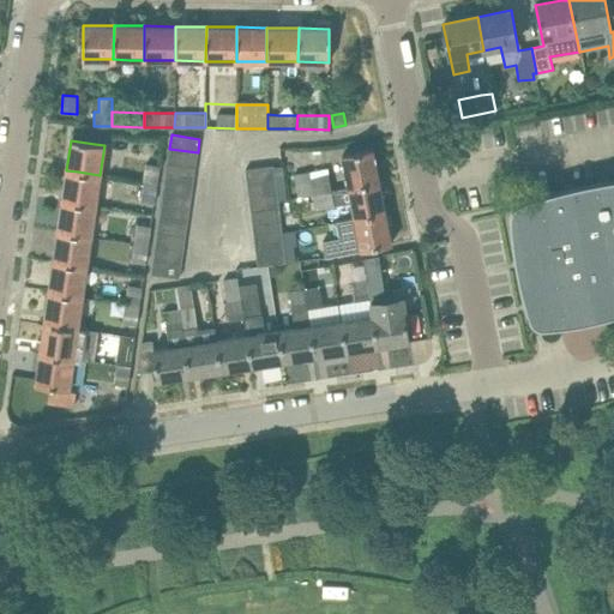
[(196,167),(198,152),(169,149),(167,163),(196,167)]
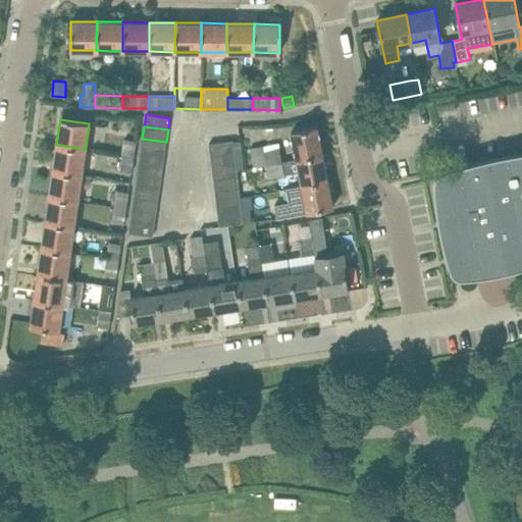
[(322,153),(317,126),(291,132),(296,158),(322,153)]
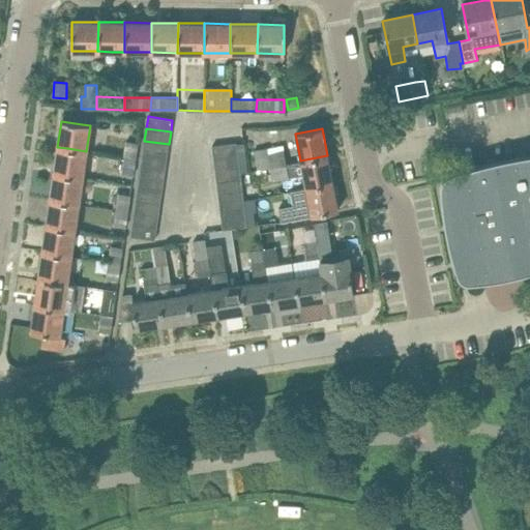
[(123,156),(136,158),(138,142),(125,141),(123,156)]
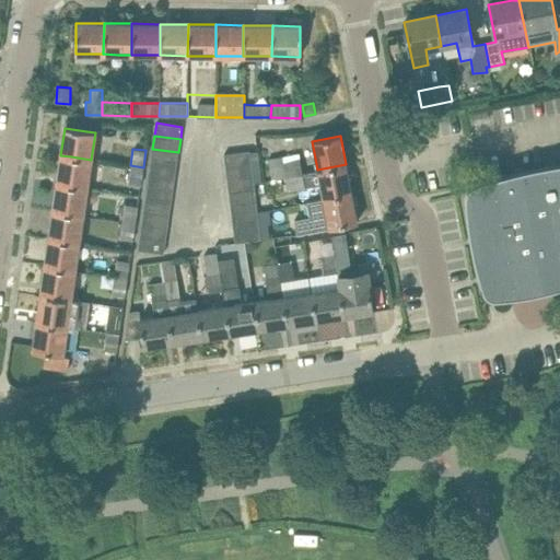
[(151,161),(176,164),(178,152),(152,149),(151,161)]
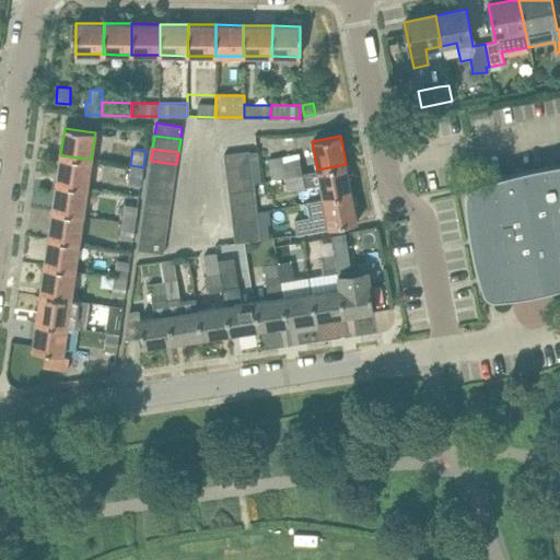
[(225,166),(252,163),(249,151),(223,154),(225,166)]
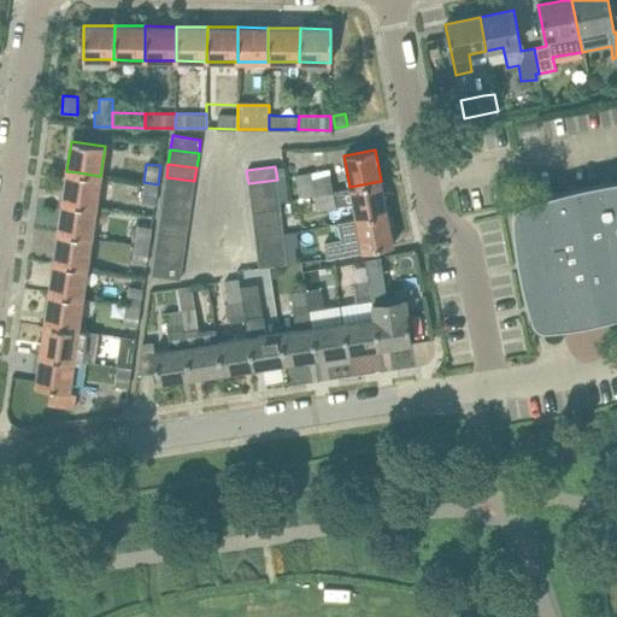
[(95,207),(100,176),(78,172),(66,171),(63,201),(74,204),(95,207)]
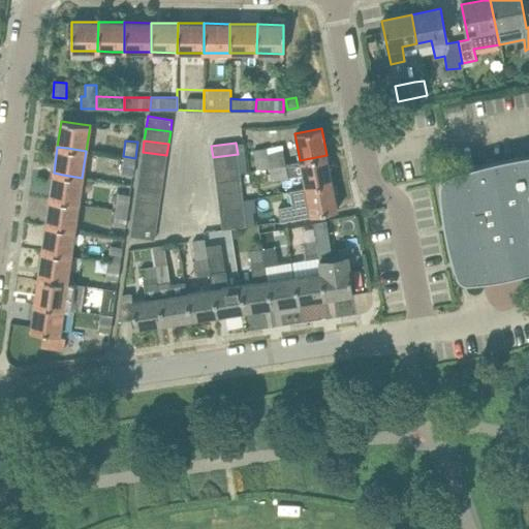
[(268,154),(267,147),(253,149),(256,169),(269,167),(286,163),(283,151),(268,154)]
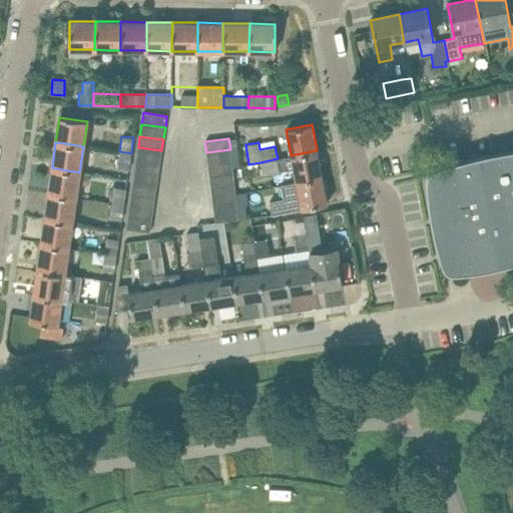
[(136,159),(160,162),(161,150),(138,147),(136,159)]
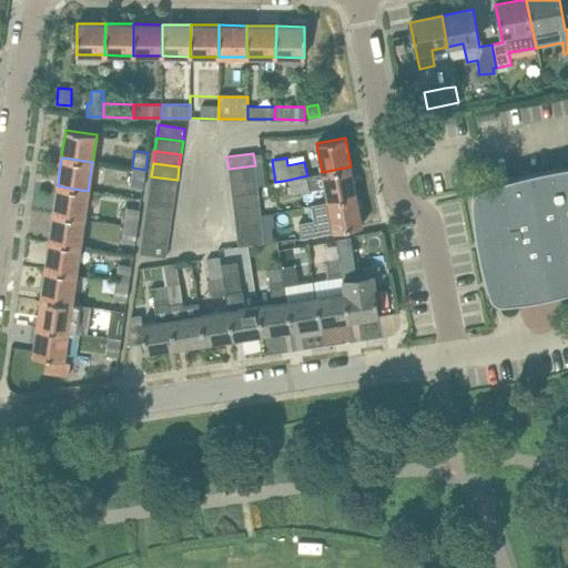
[(501,303),(504,303),(515,302),(526,301),(538,298),(549,296),(561,293),(567,291),(567,164),(560,166),(550,168),(538,171),(519,175),(507,179),(498,181),(484,185),(480,186),(478,188),(477,189),(476,190),(475,192),(474,193),(473,194),(473,196),(473,199),(473,210),(474,221),(476,234),(478,246),(480,259),(484,270),(487,284),(489,292),(490,295),(492,296),(493,298),(494,300),(496,301),(498,302),(500,302),(501,303)]
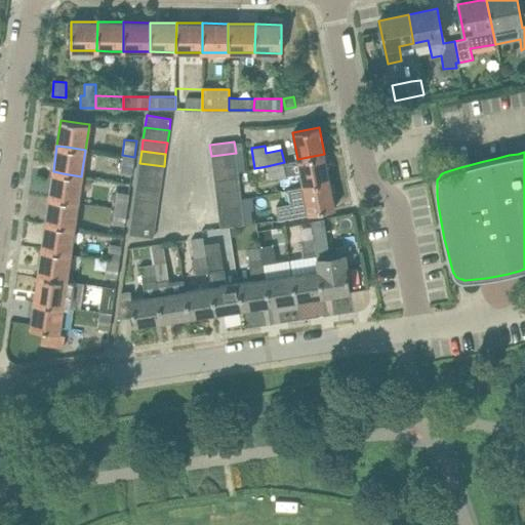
[(237,165),(236,153),(211,156),(212,168),(237,165)]
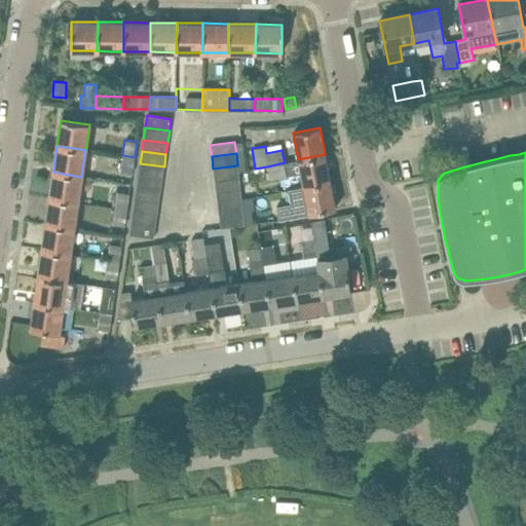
[(285,162),(267,166),(270,180),(301,175),(304,187),(330,182),(325,154),(298,159),(285,162)]
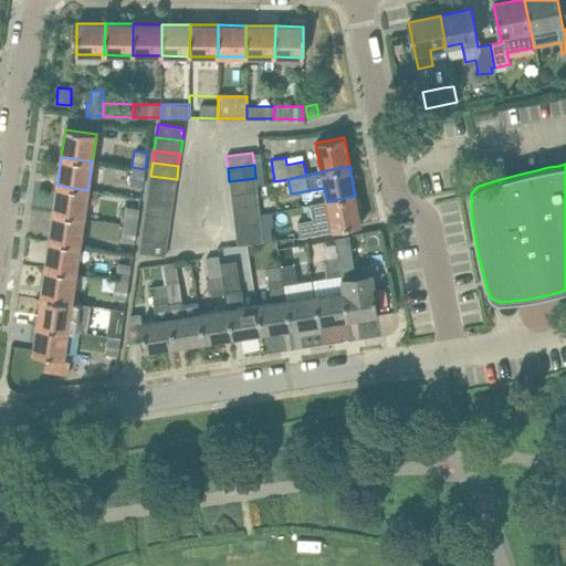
[(145,169),(132,167),(129,186),(143,188),(145,169)]
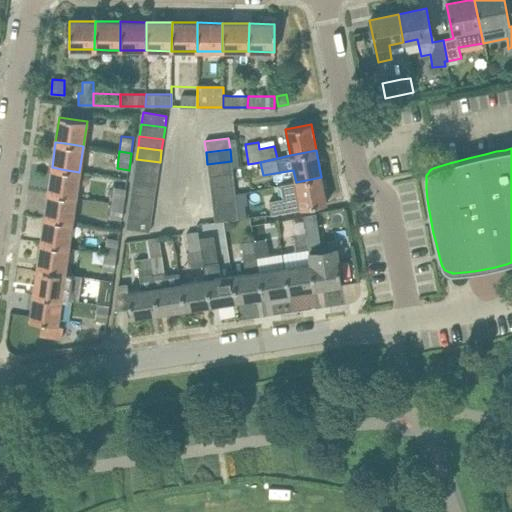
[(134,170),(158,174),(160,162),(136,159),(134,170)]
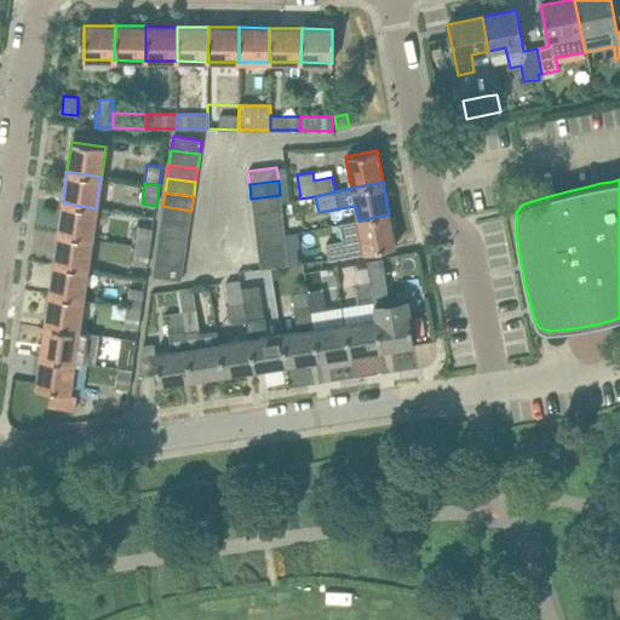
[(282,208),(280,195),(251,199),(253,212),(282,208)]
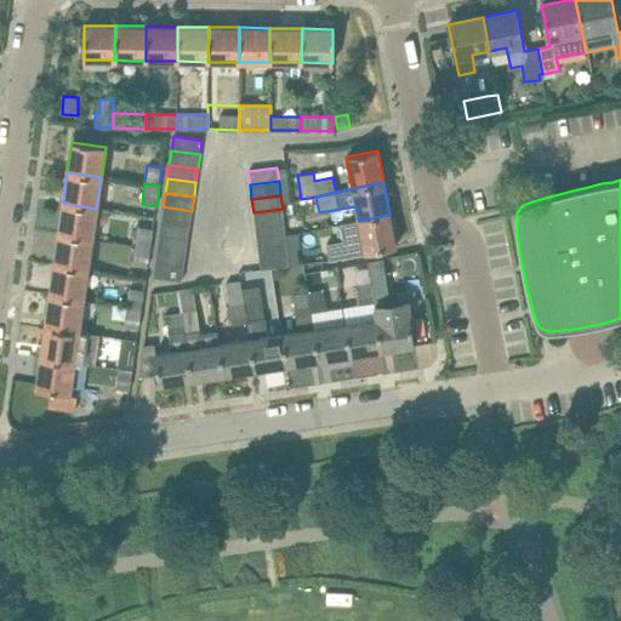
[(92,239),(96,209),(74,205),(63,203),(58,234),(69,235),(92,239)]
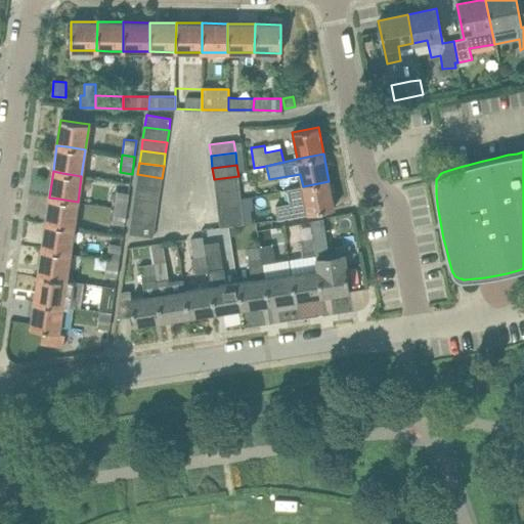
[(136,186),(160,189),(162,178),(137,174),(136,186)]
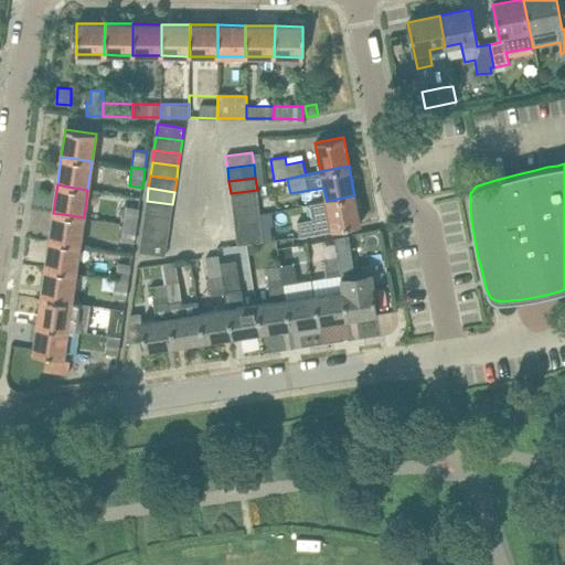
[(258,203),(257,190),(231,193),(232,206),(258,203)]
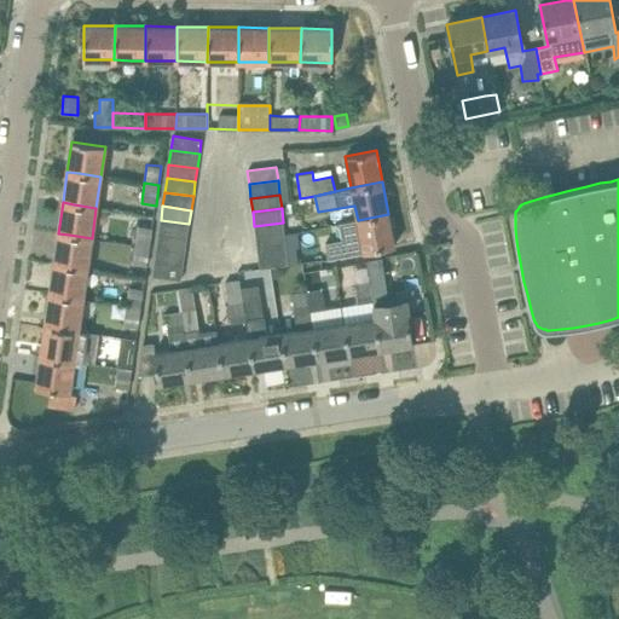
[(339,224),(342,239),(325,242),(329,260),(371,250),(394,246),(388,214),(358,220),(339,224)]
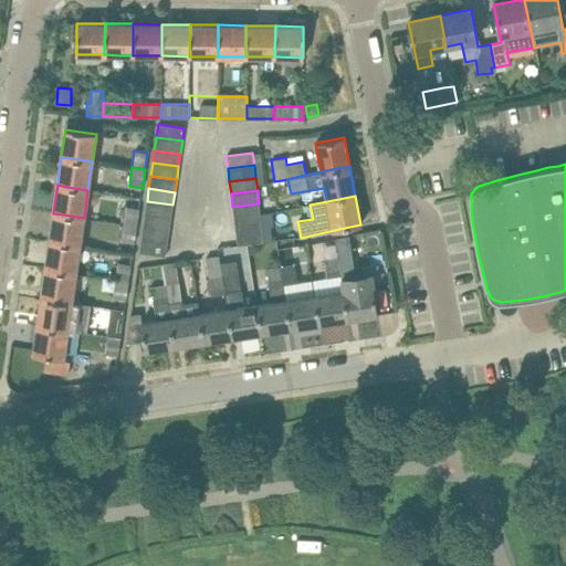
[(145,213),(171,218),(173,205),(147,201),(145,213)]
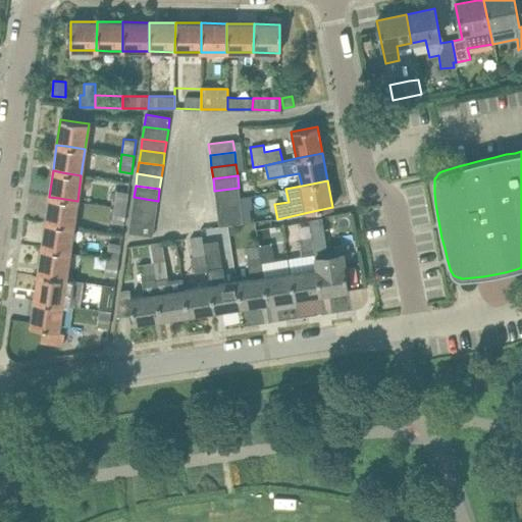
[(216,203),(240,200),(239,188),(214,191),(216,203)]
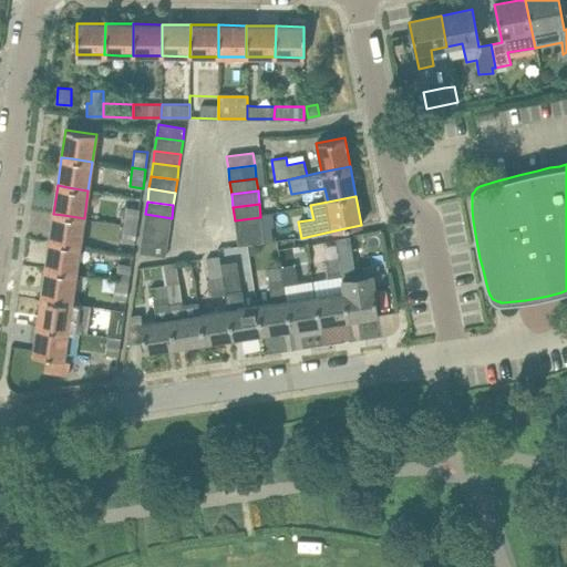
[(124,224),(137,226),(140,208),(126,206),(124,224)]
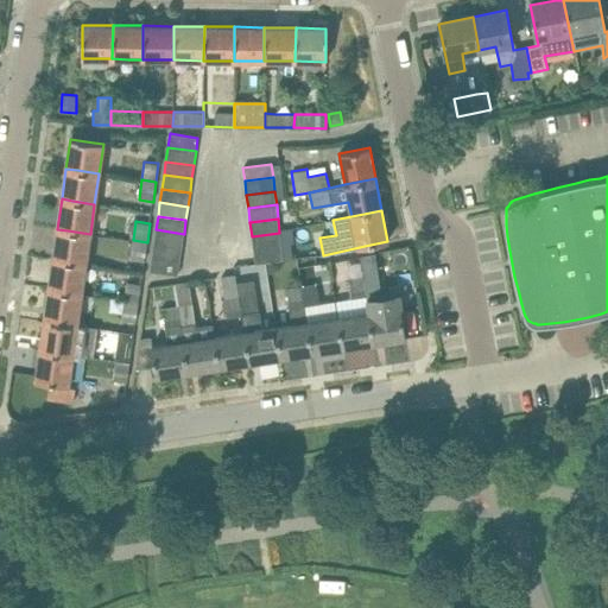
[(86,264),(90,234),(68,230),(57,229),(52,259),(63,260),(86,264)]
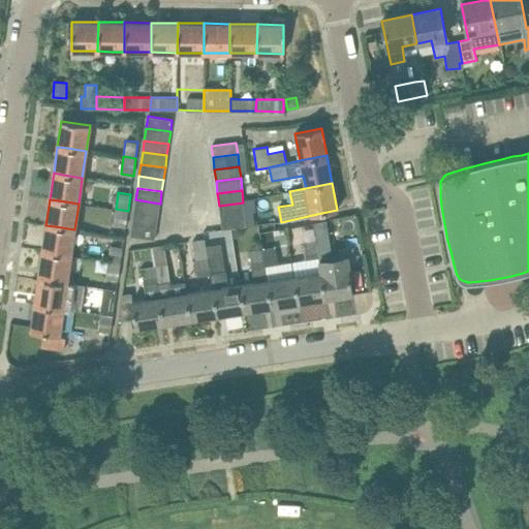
[(133,212),(158,215),(160,204),(135,199),(133,212)]
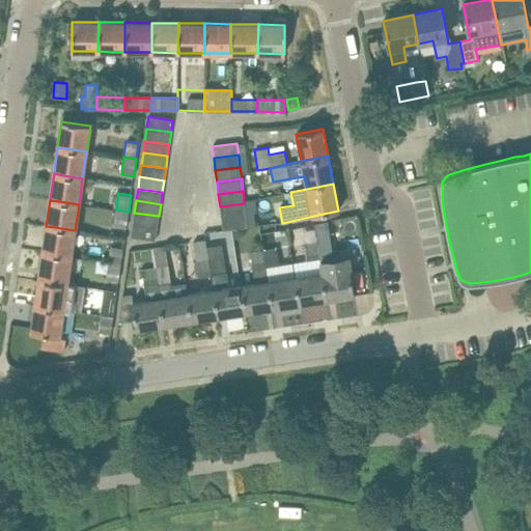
[(221,218),(246,215),(244,203),(220,206),(221,218)]
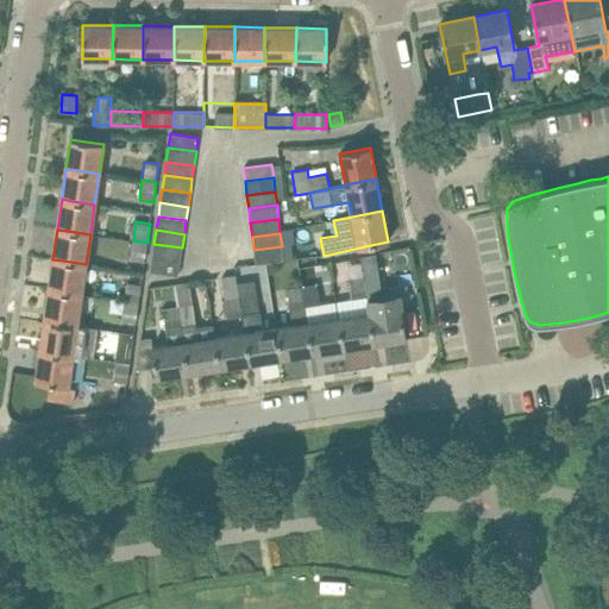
[(148,243),(133,240),(131,259),(145,262),(148,243)]
